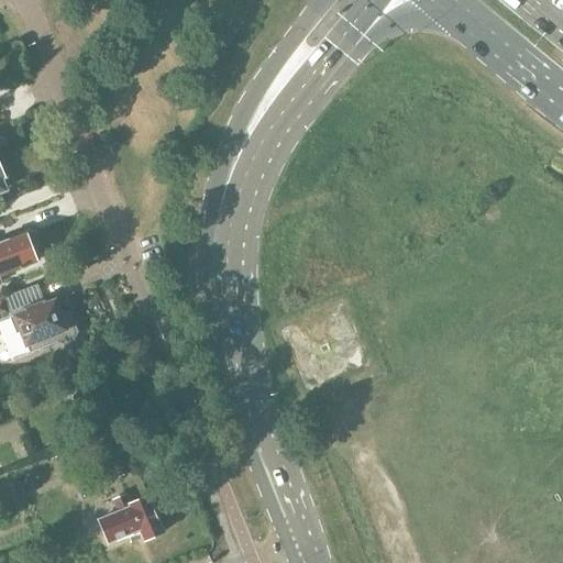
[(0,275),(20,267),(21,269),(23,268),(23,266),(36,262),(35,258),(36,255),(33,246),(31,246),(26,234),(0,244),(0,275)]
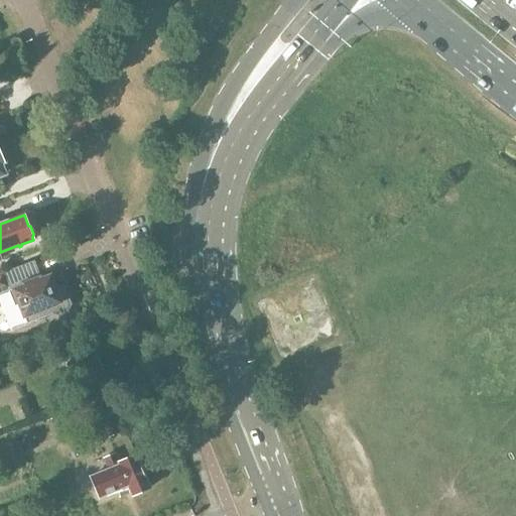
[(0,303),(11,331),(68,308),(69,304),(62,289),(58,287),(54,288),(49,276),(40,280),(39,278),(23,284),(24,286),(10,291),(3,273),(0,274),(0,303)]
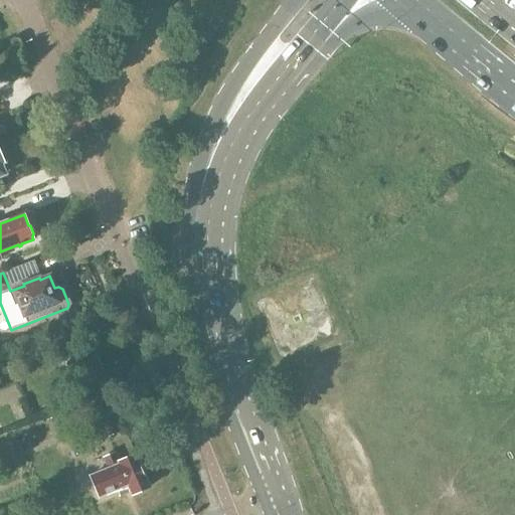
[(122,460),(115,453),(104,458),(108,468),(90,476),(99,497),(127,485),(131,494),(149,487),(136,454),(122,460)]
